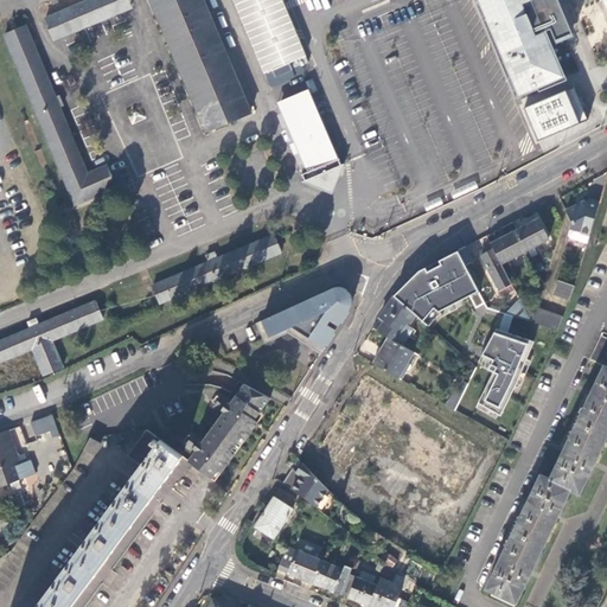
[(91,0),(46,19),(56,42),(133,10),(128,0),(91,0)]
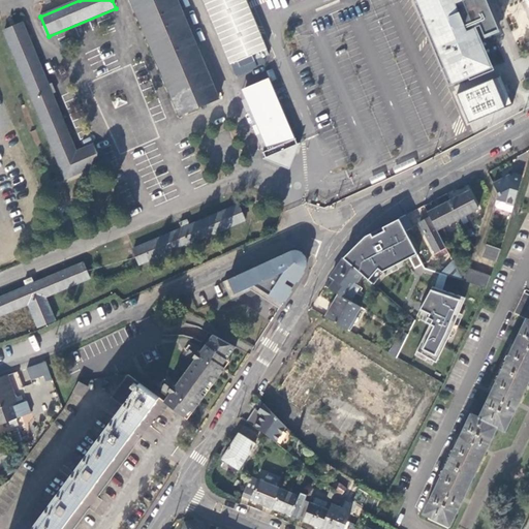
[(131,0),(180,116),(220,99),(177,0),(131,0)]
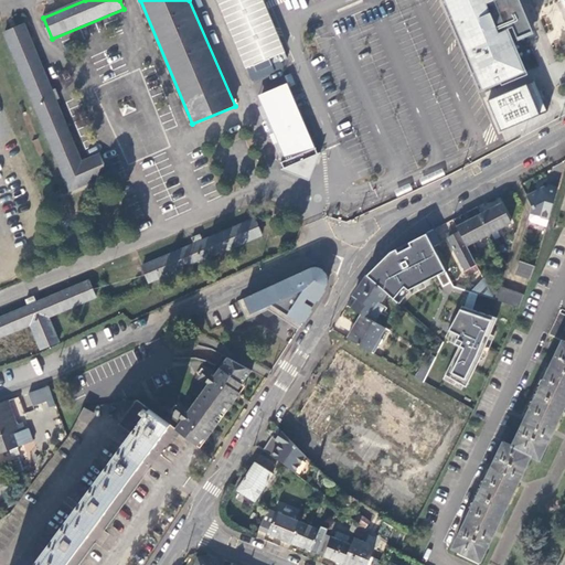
[(268,0),(222,0),(251,70),(290,54),(268,0)]
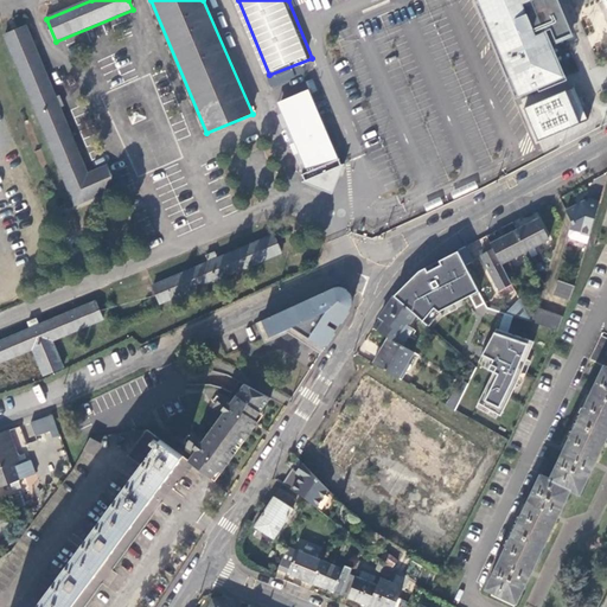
[(480,0),(521,96),(566,77),(551,44),(558,40),(544,7),(542,8),(538,0),(480,0)]
